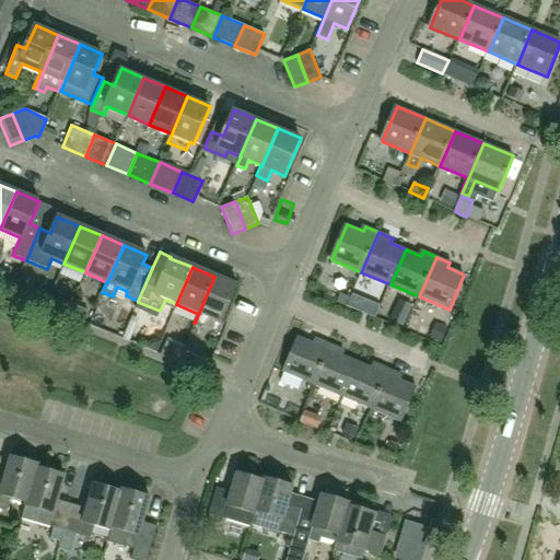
[(208,317),(221,324),(237,287),(214,277),(195,323),(203,327),(208,317)]
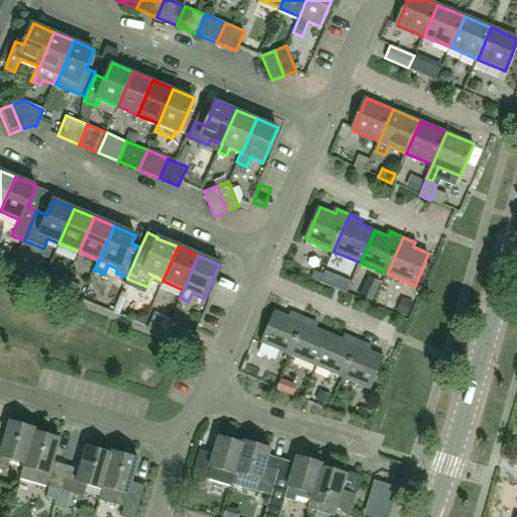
[(52,274),(47,285),(63,291),(67,281),(66,280),(69,273),(59,269),(56,276),(52,274)]
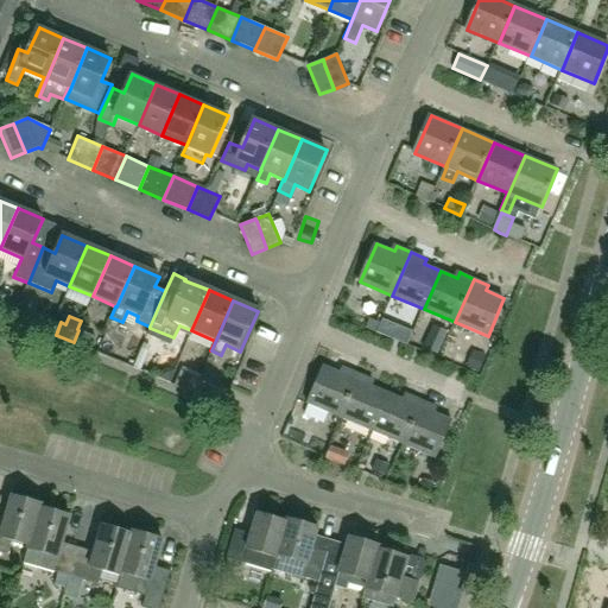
[(393,324),(382,320),(377,333),(387,337),(393,324)]
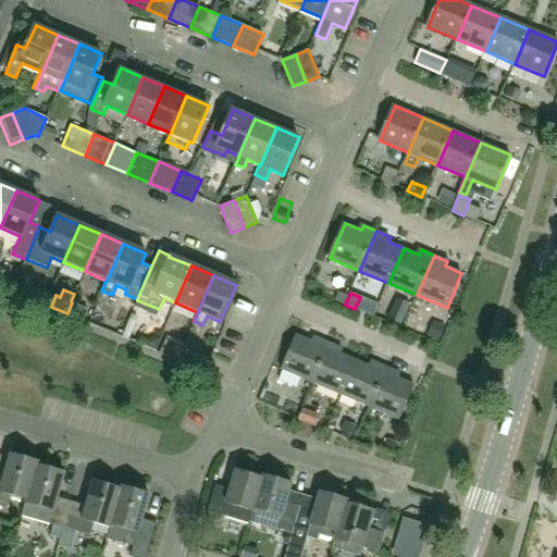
[(82,320),(87,309),(72,302),(67,313),(82,320)]
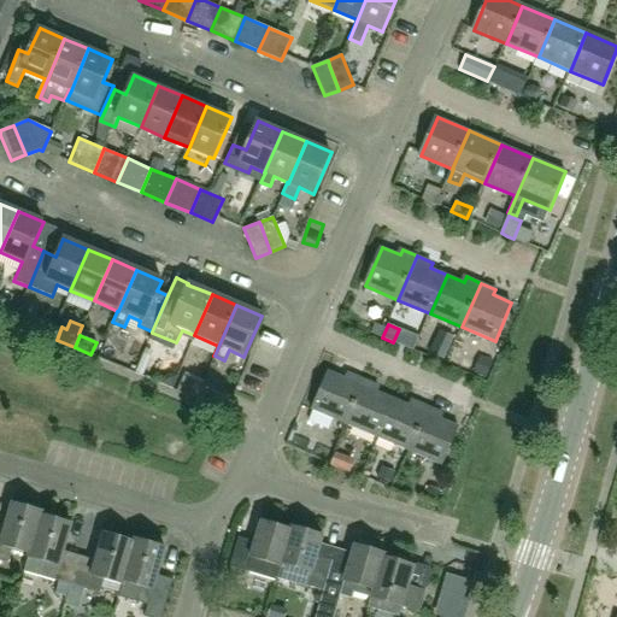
[(346,423),(365,380),(351,374),(348,380),(330,371),(313,409),(346,423)]
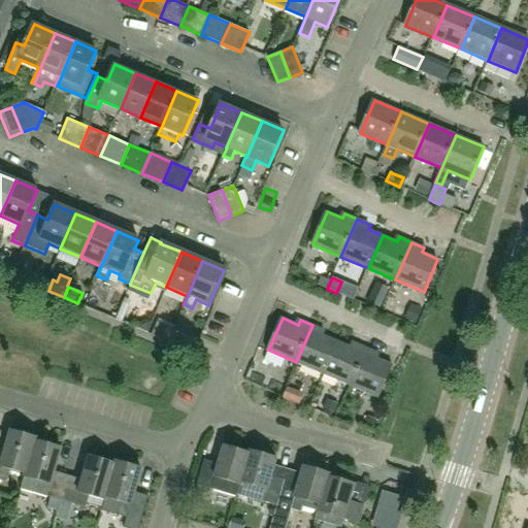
[(165,340),(169,329),(172,330),(173,328),(157,322),(151,334),(165,340)]
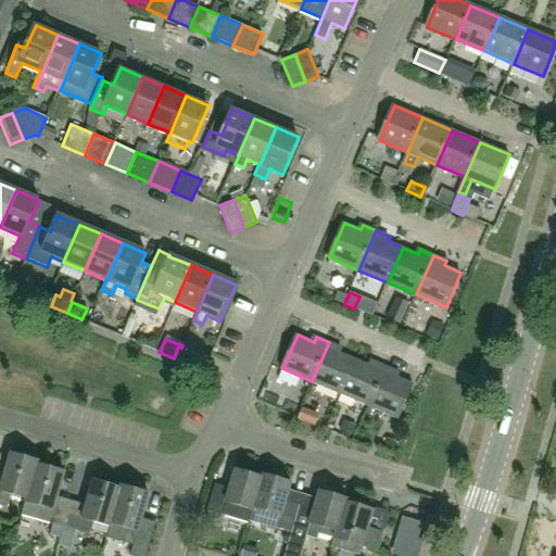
[(329,342),(312,381),(341,393),(356,359),(341,353),(343,348),(329,342)]
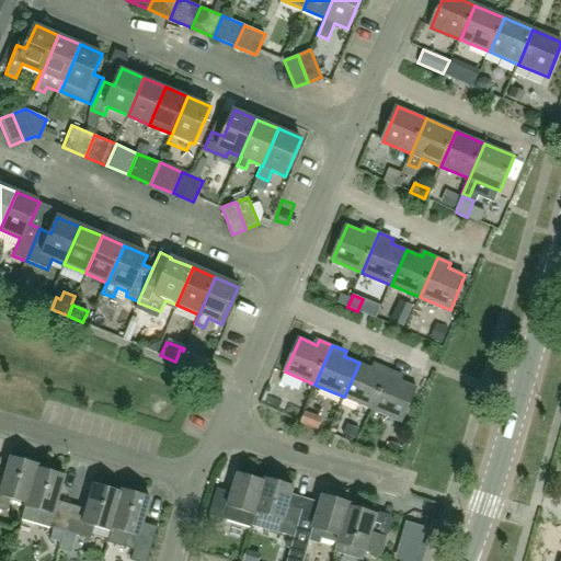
[(180,350),(175,362),(201,373),(206,358),(184,348),(183,351),(180,350)]
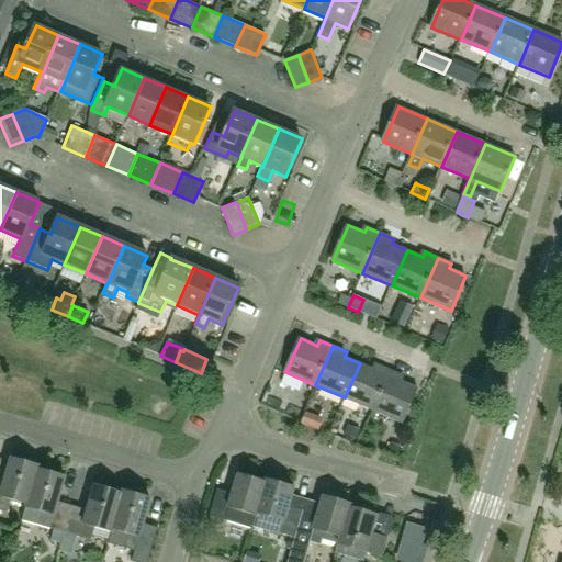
[(374,411),(391,371),(378,364),(375,370),(360,363),(345,397),(374,411)]
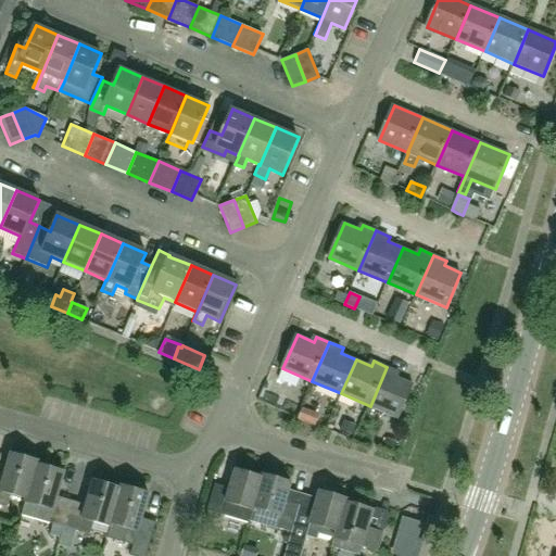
[(387,367),(370,406),(400,418),(414,384),(399,377),(401,373),(387,367)]
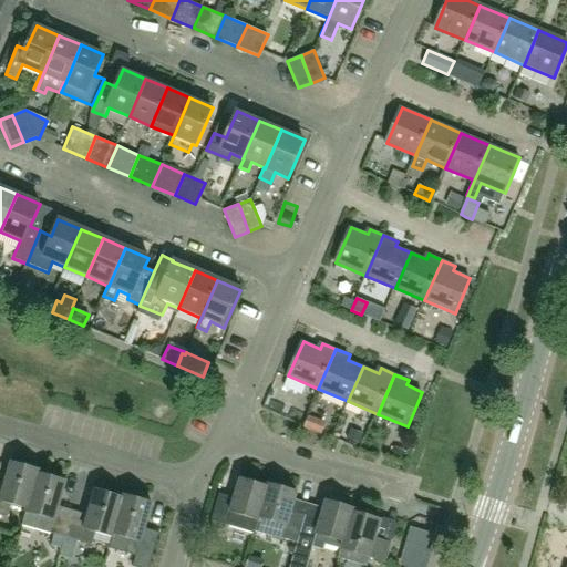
[(305,424),(302,436),(321,439),(322,426),(305,424)]
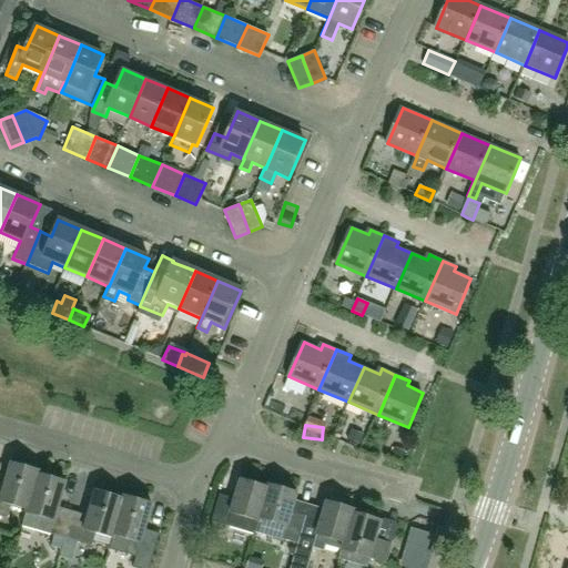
[(29,510),(39,474),(40,472),(12,463),(4,488),(0,487),(0,516),(9,519),(13,506),(29,510)]
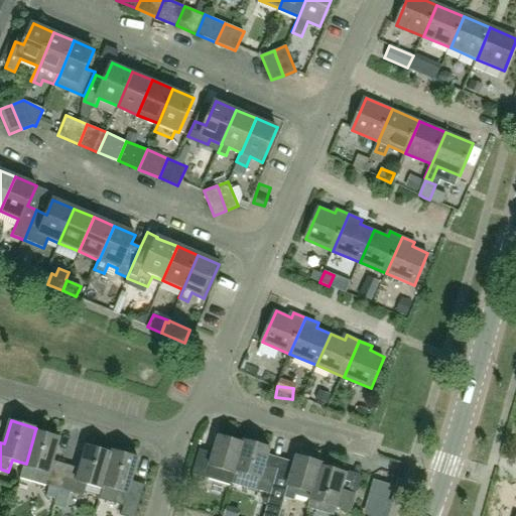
[(60,489),(68,466),(53,462),(60,438),(35,430),(26,464),(22,477),(49,486),(58,489),(60,489)]
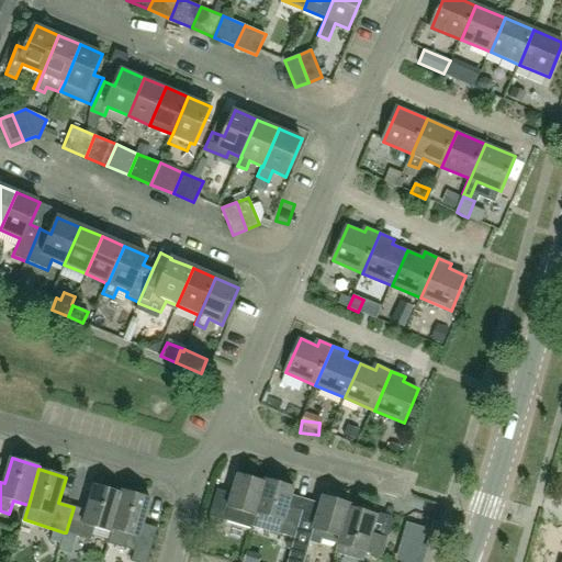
[(224,521),(225,520),(251,529),(254,521),(253,521),(263,484),(237,476),(232,495),(217,491),(210,517),(224,521)]
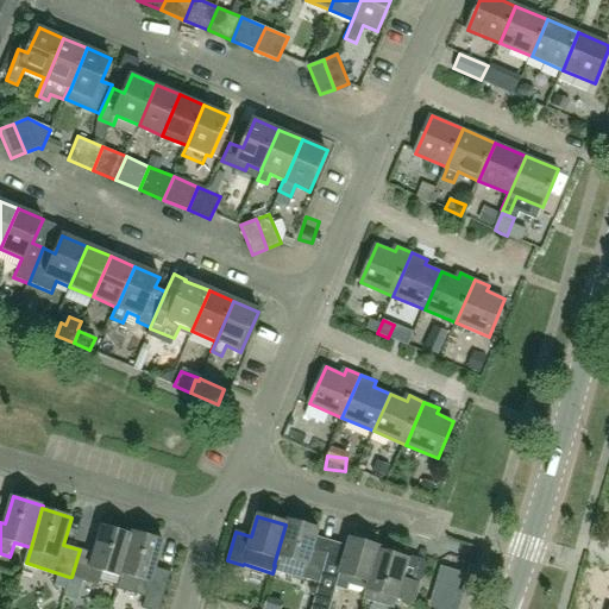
[(302,579),(312,582),(319,584),(327,556),(312,551),(318,531),(287,521),(286,525),(274,565),(275,565),(305,573),(302,579)]
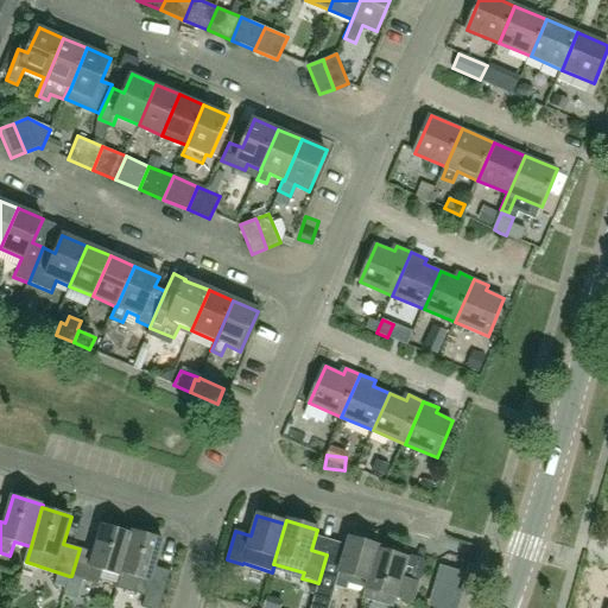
[(80,549),(71,576),(100,584),(103,571),(121,576),(133,534),(103,526),(95,553),(80,549)]
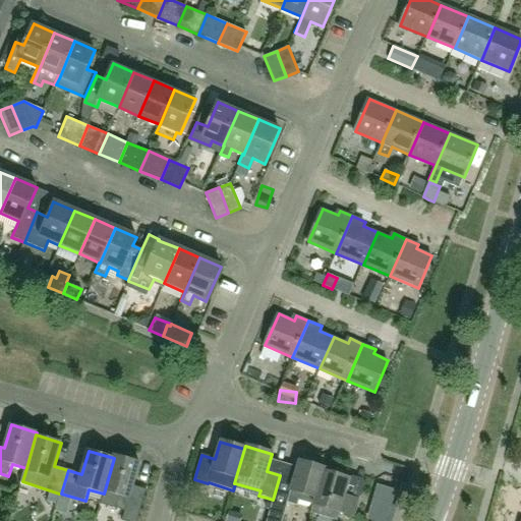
[(125,520),(136,520),(147,489),(133,485),(140,463),(115,455),(114,458),(104,494),(101,503),(126,511),(123,520),(125,520)]
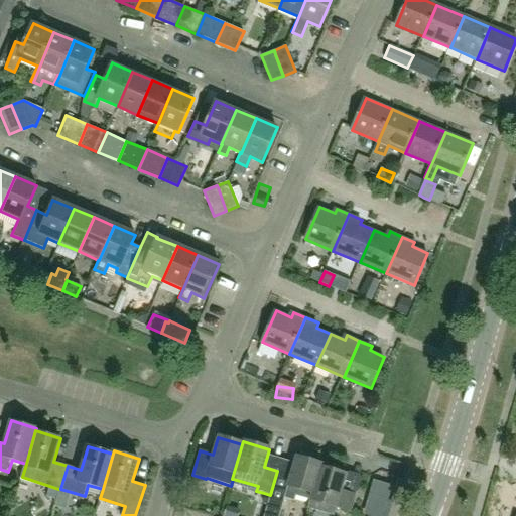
[(311,494),(320,468),(321,465),(295,458),(291,475),(277,471),(270,495),(263,515),(278,515),(284,499),(293,502),(295,495),(310,499),(311,494)]
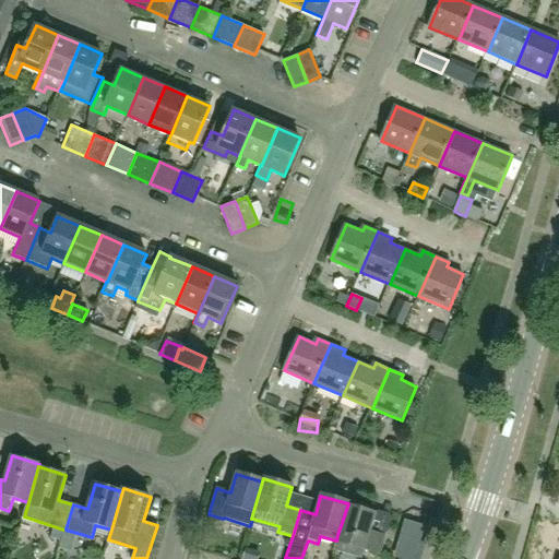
[(336,540),(335,543),(333,549),(360,558),(363,550),(378,555),(383,537),(369,533),(375,514),(347,507),(337,535),(336,540)]
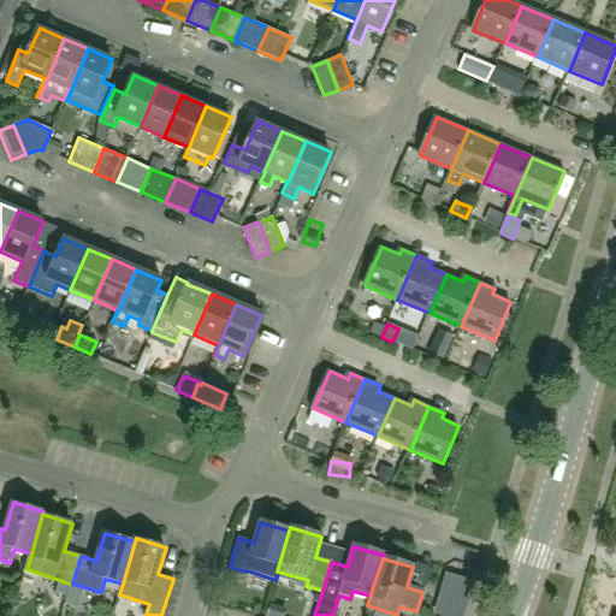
[(457,605),(465,581),(446,575),(439,600),(457,605)]
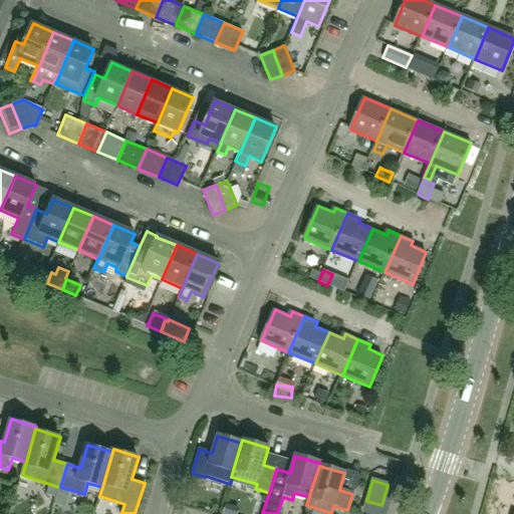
[(49,484),(46,494),(55,497),(58,487),(49,484)]
